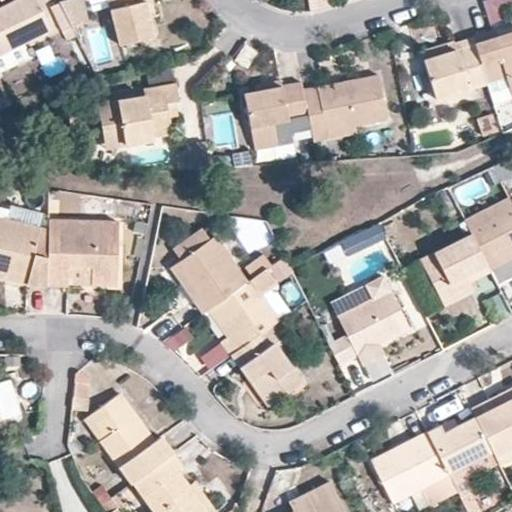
[(0,52),(50,27),(35,0),(12,0),(0,6),(0,52)]
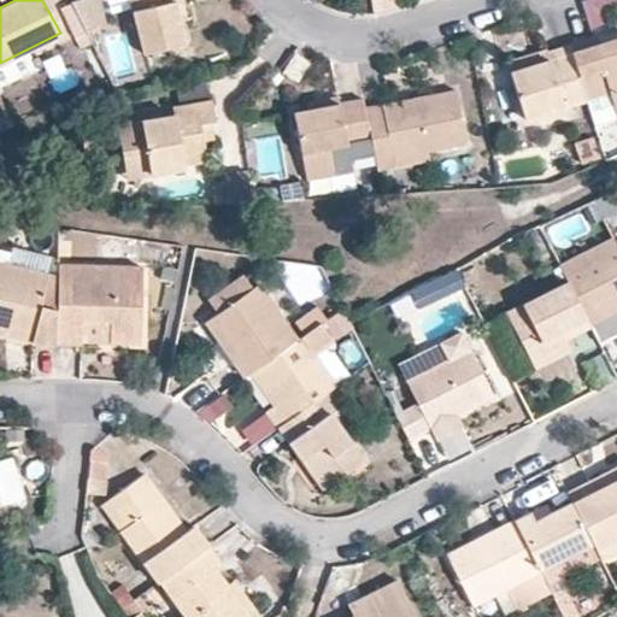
[(72,0),(70,1),(86,31),(105,27),(98,0),(72,0)]
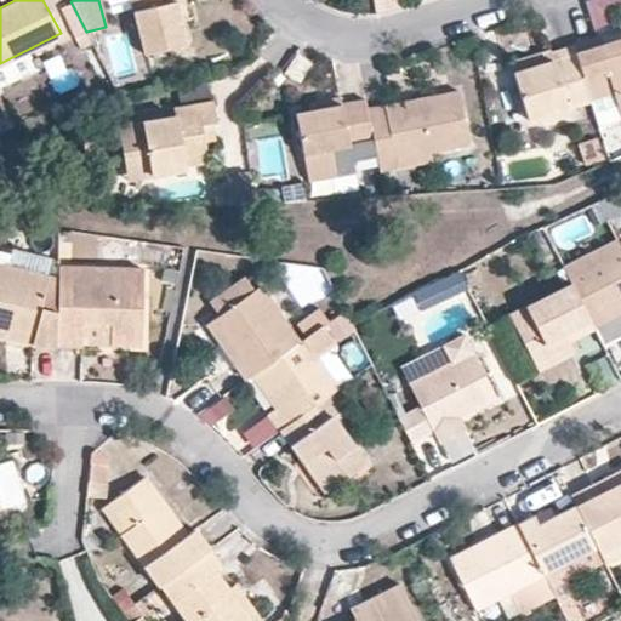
[(114,0),(118,12),(132,9),(130,0),(114,0)]
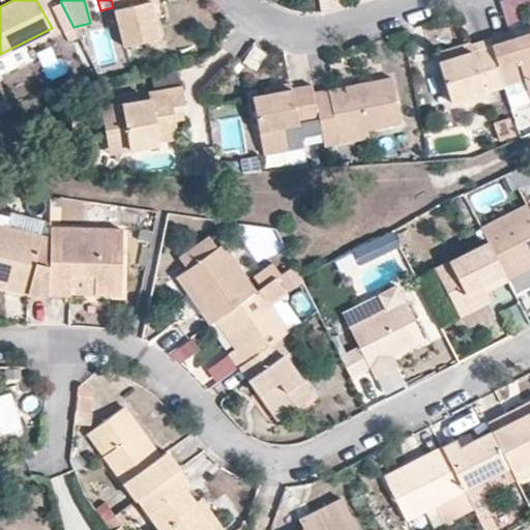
[(126,0),(111,0),(114,9),(128,7),(126,0)]
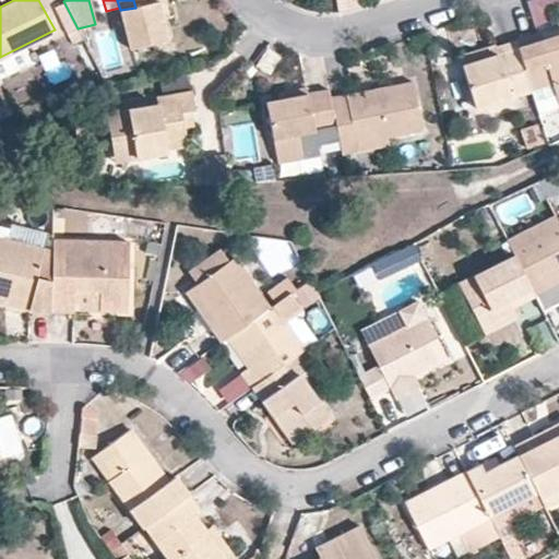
[(158,0),(133,0),(135,8),(120,10),(130,49),(169,39),(164,20),(158,0)]
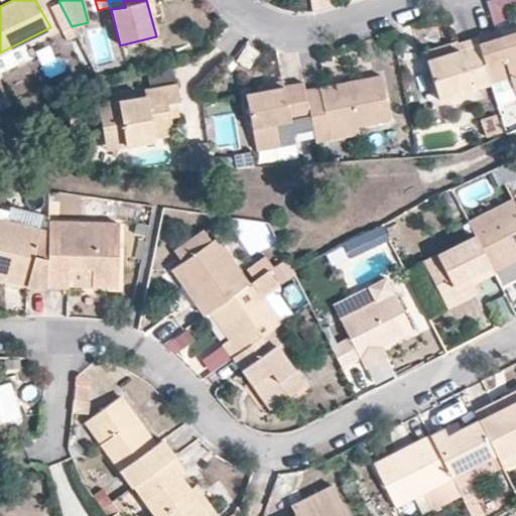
[(158,16),(153,0),(146,0),(151,18),(158,16)]
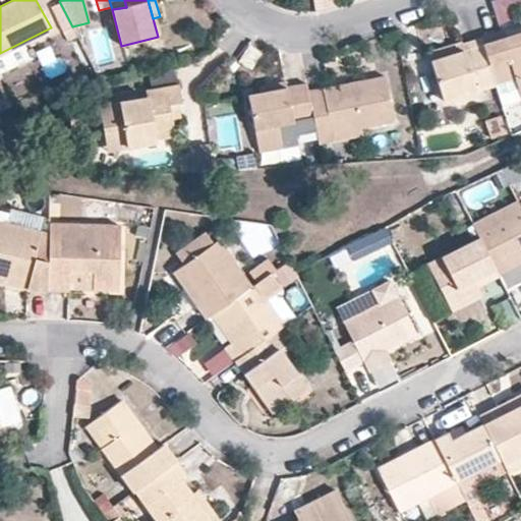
[(498,23),(520,16),(520,11),(517,0),(503,0),(493,3),(498,23)]
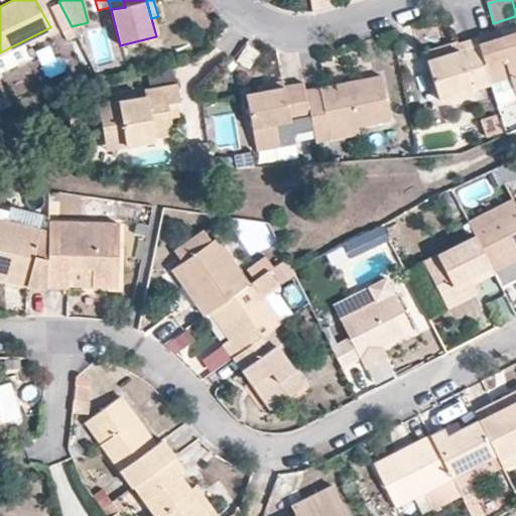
[(72,26),(58,1),(50,5),(63,30),(72,26)]
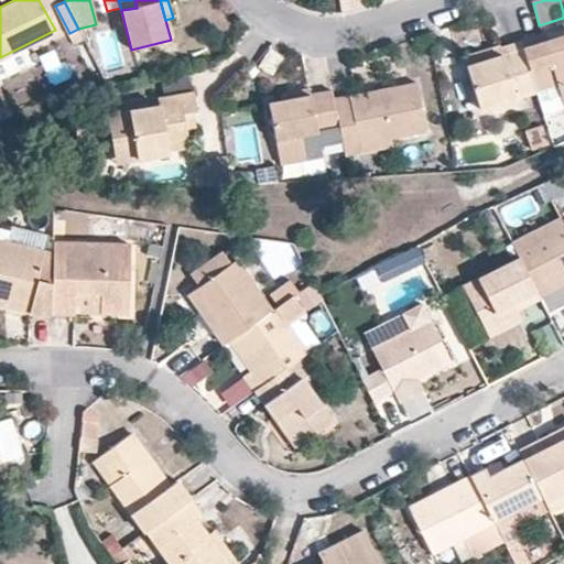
[(75,44),(84,40),(78,29),(69,33),(75,44)]
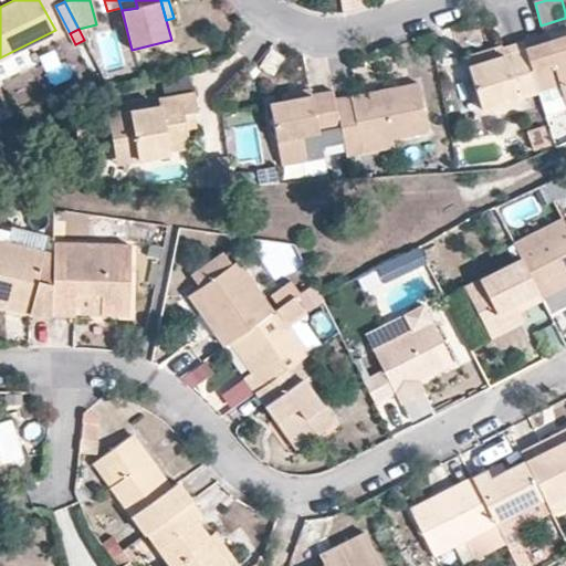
[(545,32),(522,40),(524,50),(536,88),(559,82),(565,106),(565,105),(565,34),(547,41),(545,32)]
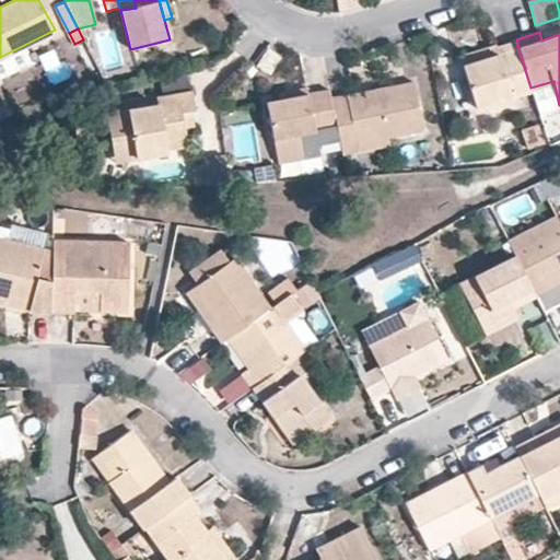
[(518,49),(516,39),(462,57),(464,66),(518,49)]
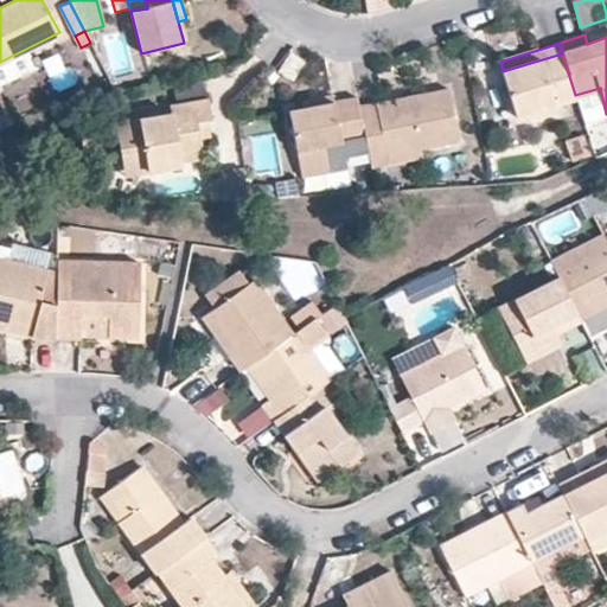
[(553,106),(575,97),(575,95),(562,53),(503,71),(516,116),(553,106)]
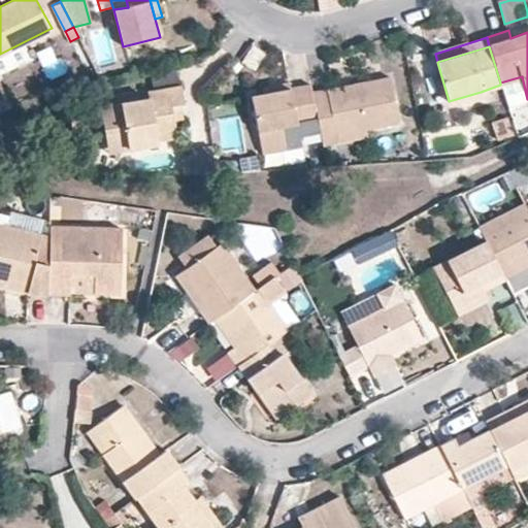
[(319,131),(322,145),(338,142),(336,134),(364,129),(398,123),(389,78),(310,92),(316,120),(319,131)]
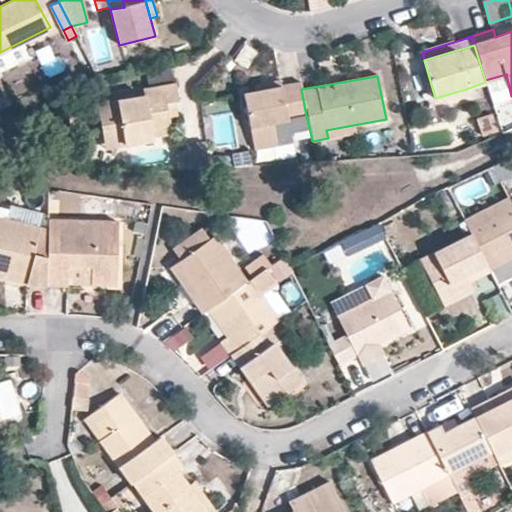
[(256,90),(281,85),(279,78),(255,82),(256,90)]
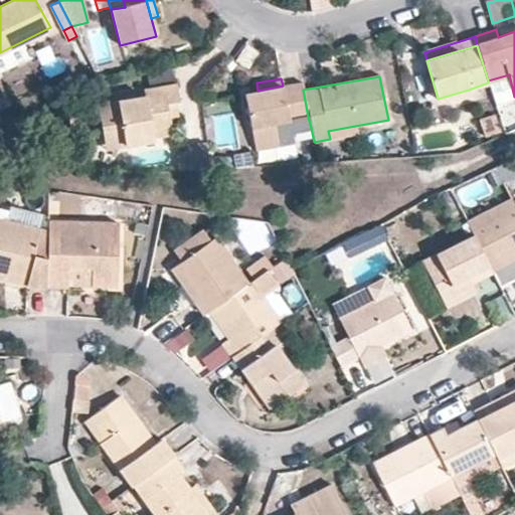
[(98,105),(104,131),(124,126),(128,144),(156,138),(154,133),(172,130),(169,115),(166,100),(174,99),(180,98),(176,79),(144,87),(145,95),(98,105)]
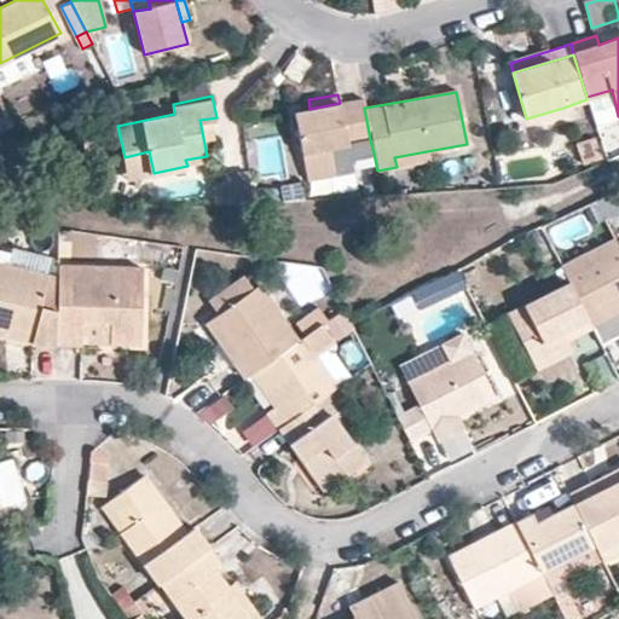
[(364,108),(363,99),(340,103),(310,109),(294,111),(304,169),(331,165),(329,148),(360,142),(370,140),(364,108)]
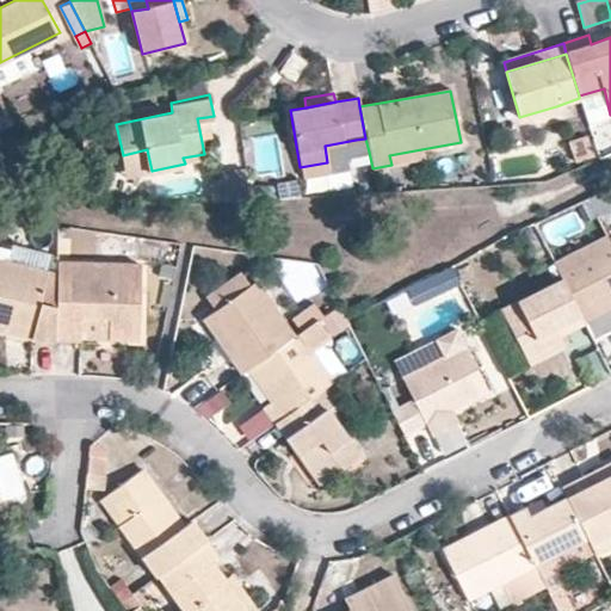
[(605,99),(582,103),(586,125),(609,121),(605,99)]
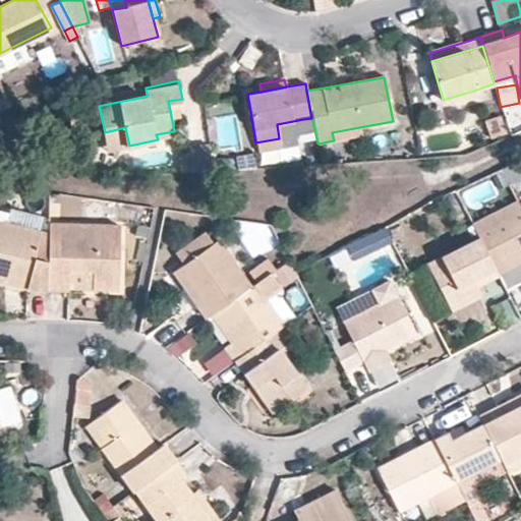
[(477,103),(474,91),(443,100),(447,112),(477,103)]
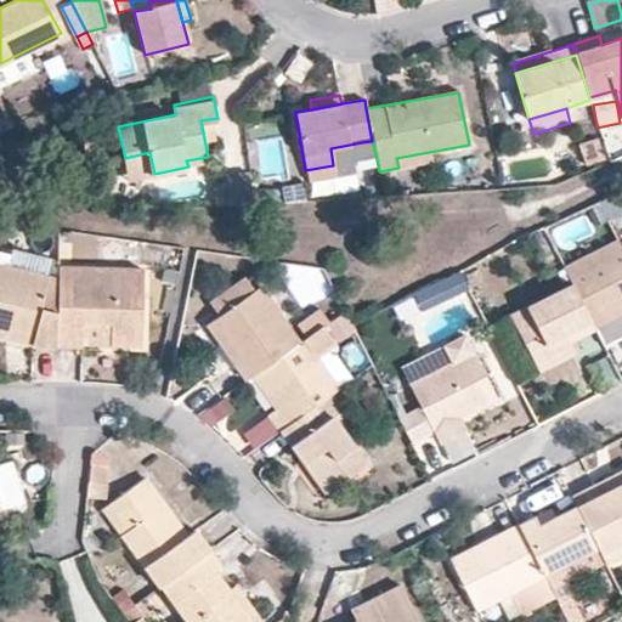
[(215,137),(210,119),(201,120),(204,139),(215,137)]
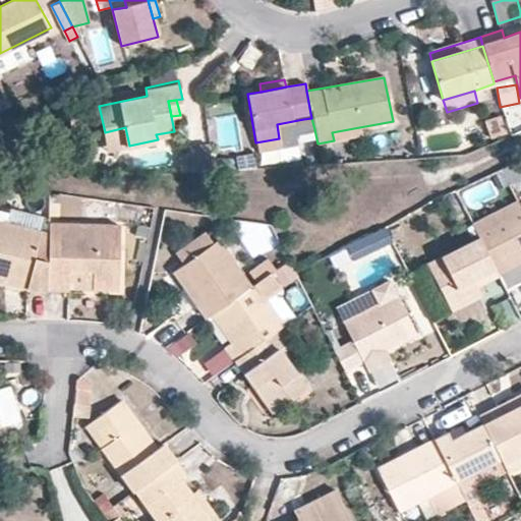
[(499,117),(482,121),(487,138),(504,133),(499,117)]
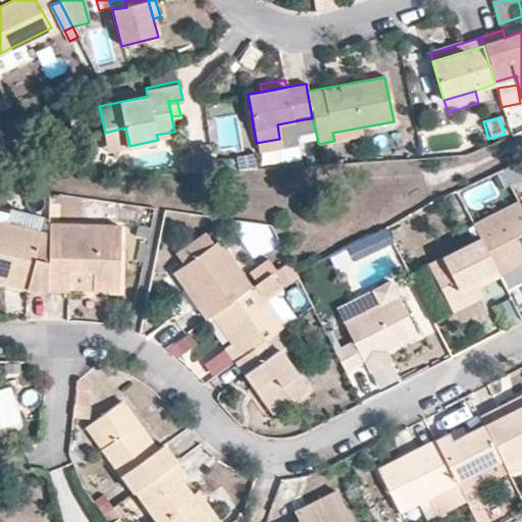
[(305,132),(315,129),(312,118),(304,119),(305,132)]
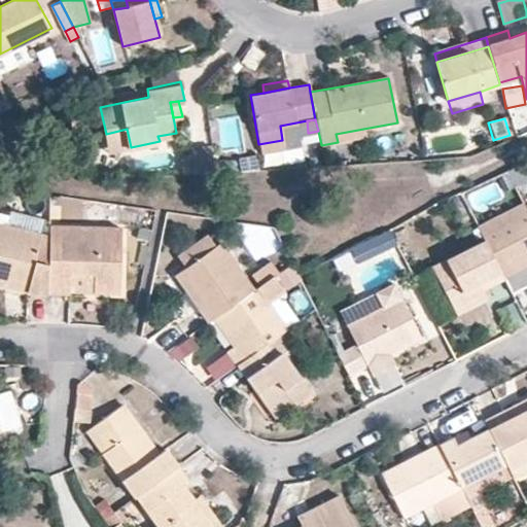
[(310,143),(308,133),(307,120),(280,126),(282,140),(284,147),(310,143)]
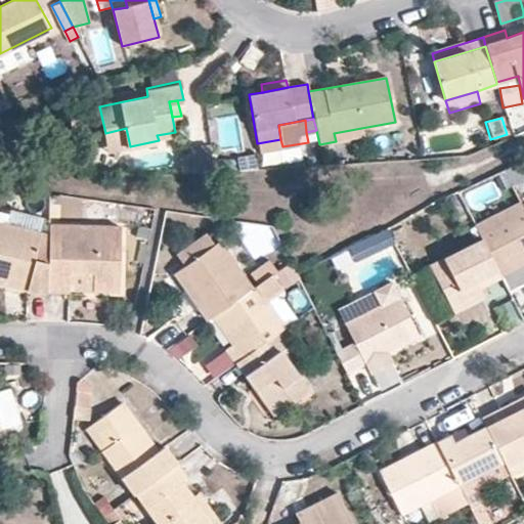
[(126,128),(105,133),(110,151),(130,146),(126,128)]
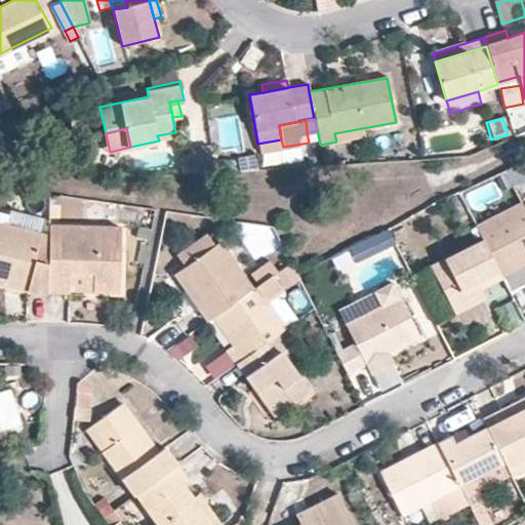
[(334,133),(336,142),(364,136),(362,128),(334,133)]
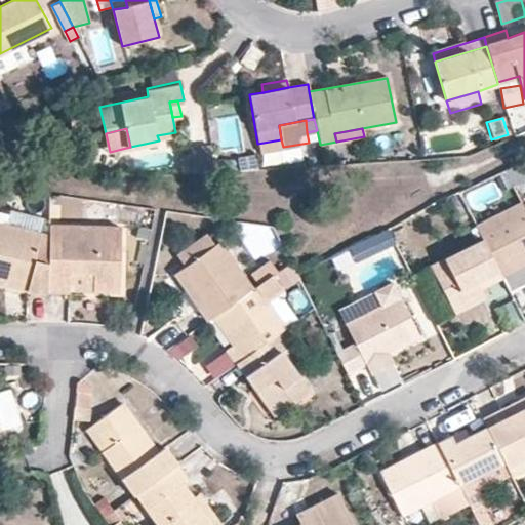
[(281,139),(257,144),(259,151),(283,147),(281,139)]
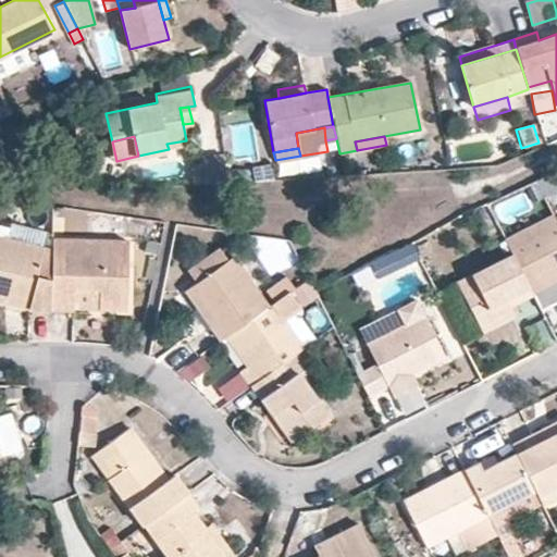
[(556,280),(556,224),(552,214),(504,238),(511,252),(531,294),(556,280)]
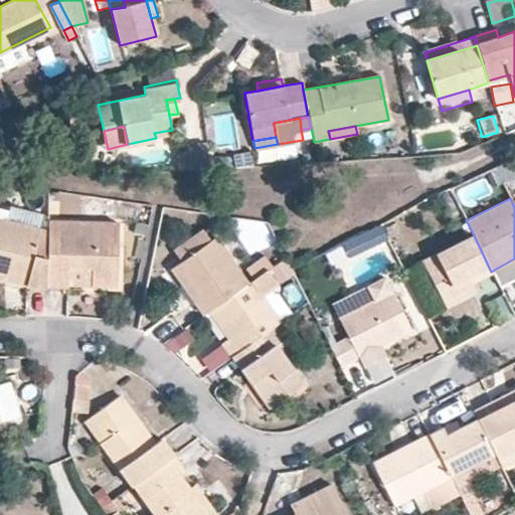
[(0,217),(10,220),(39,227),(42,212),(9,204),(8,209),(0,206),(0,217)]
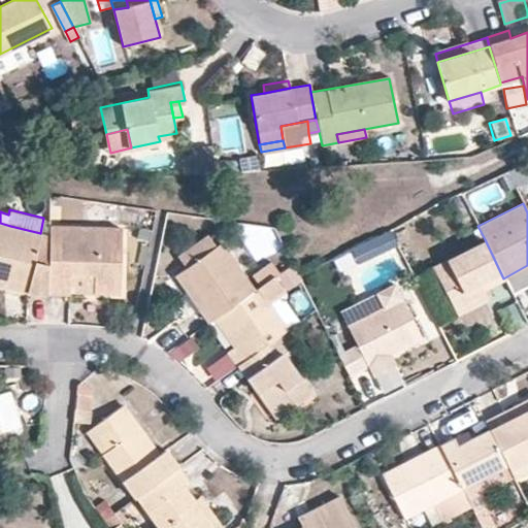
[(47,292),(48,234),(40,233),(10,226),(0,223),(0,285),(26,291),(47,292)]
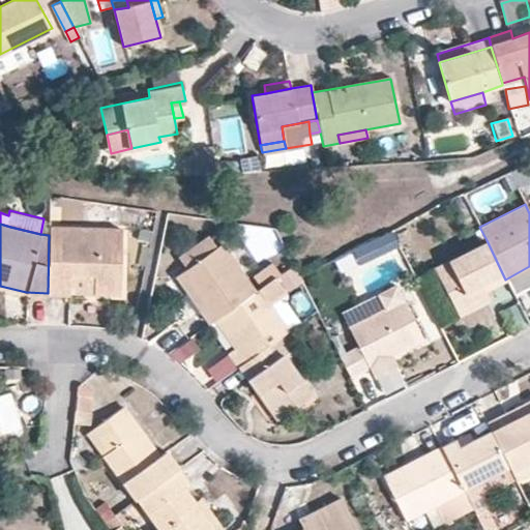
[(49,235),(48,293),(70,294),(70,291),(70,272),(94,273),(94,291),(122,292),(122,227),(49,227),(49,235)]
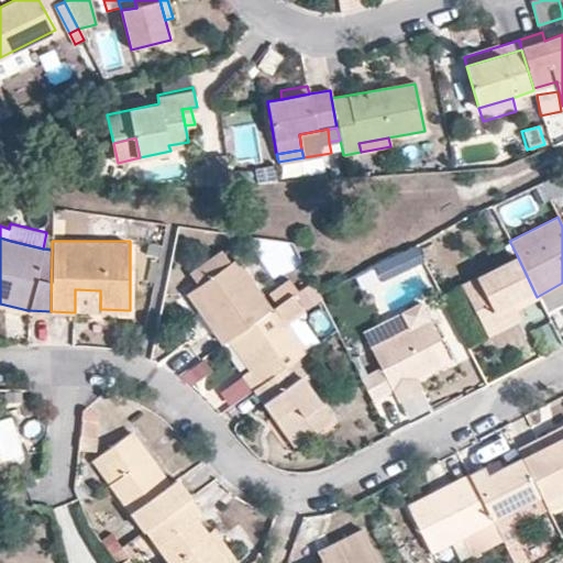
[(397,254),(405,271),(424,260),(416,243),(397,254)]
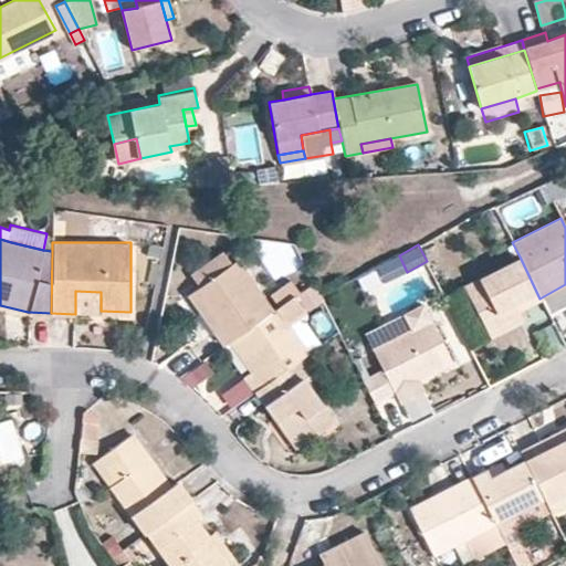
[(191,273),(199,285),(231,262),(222,250),(191,273)]
